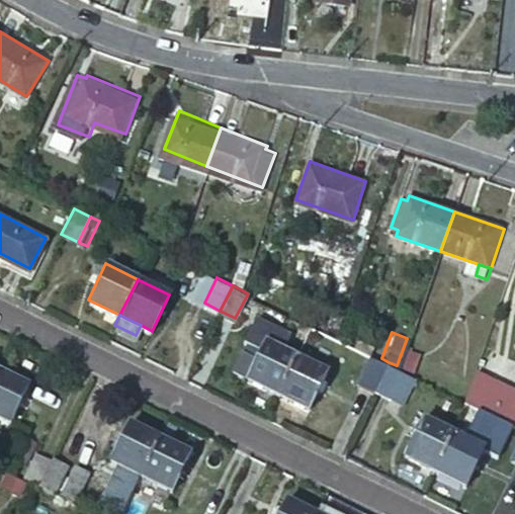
[(263,340),(247,376),(277,392),(295,356),(263,340)]
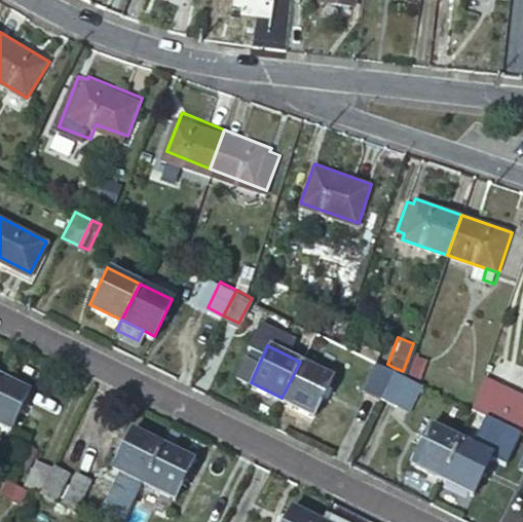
[(373,358),(361,383),(382,394),(395,368),(387,364),(373,358)]
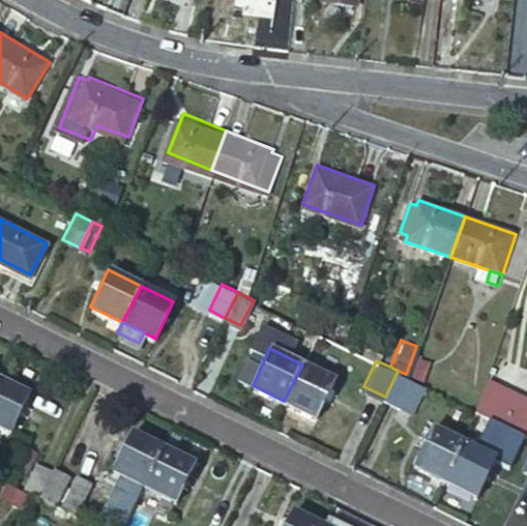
[(302,364),(284,401),(316,417),(334,380),(302,364)]
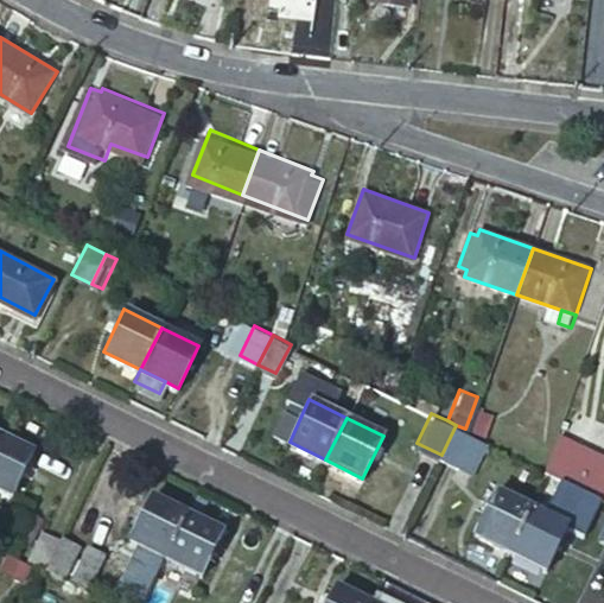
[(456,425),(442,455),(459,464),(475,433),(465,429),(456,425)]
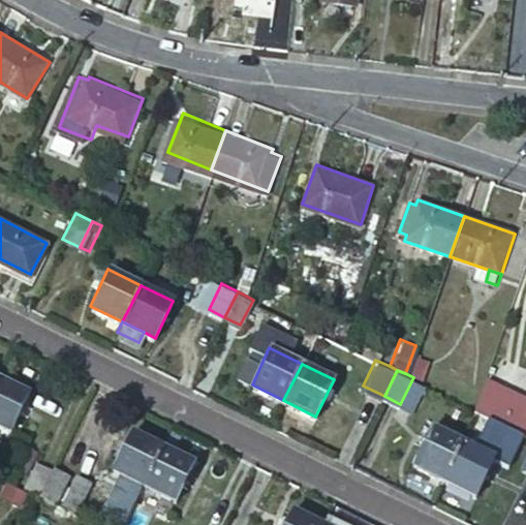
[(0,377),(0,423),(14,431),(33,394),(0,377)]
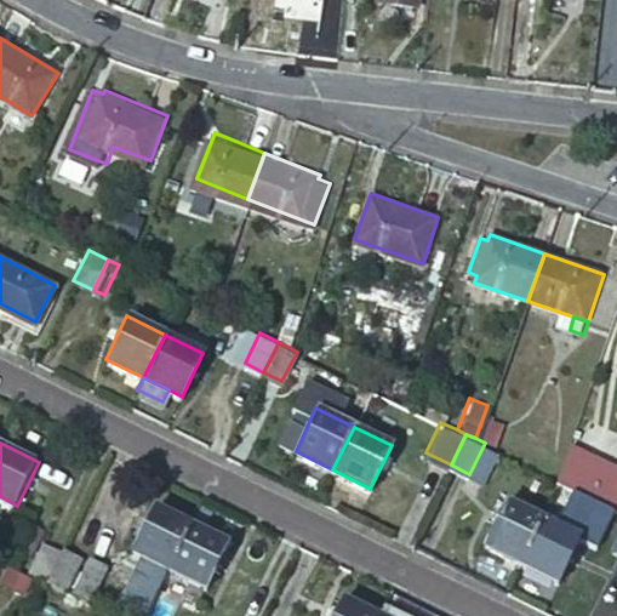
[(500,450),(485,443),(469,474),(484,480),(500,450)]
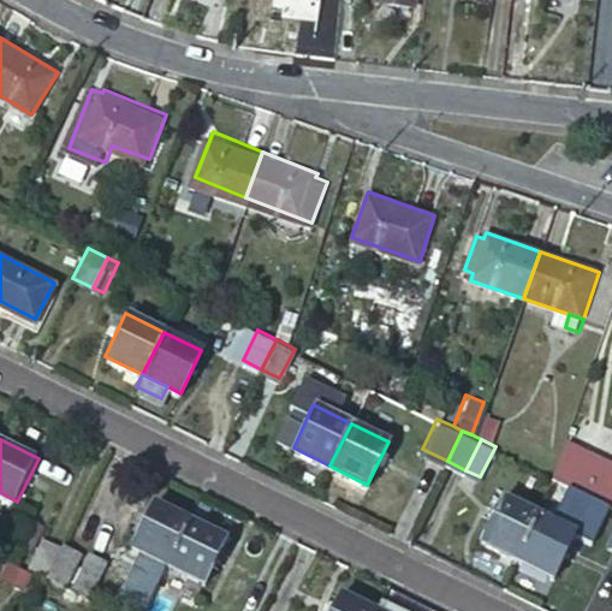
[(516,557),(538,514),(500,496),(479,539),(516,557)]
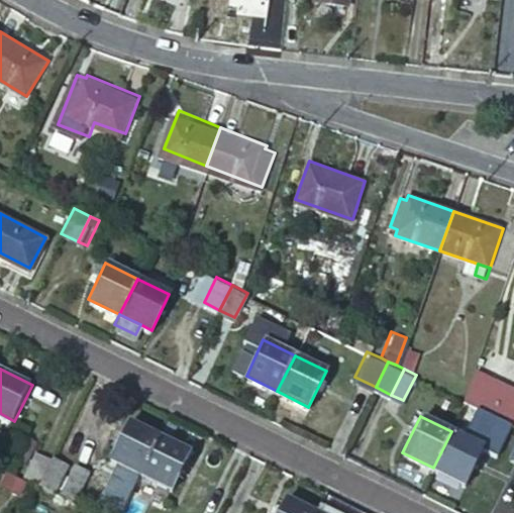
[(111,458),(143,474),(162,437),(129,422),(111,458)]
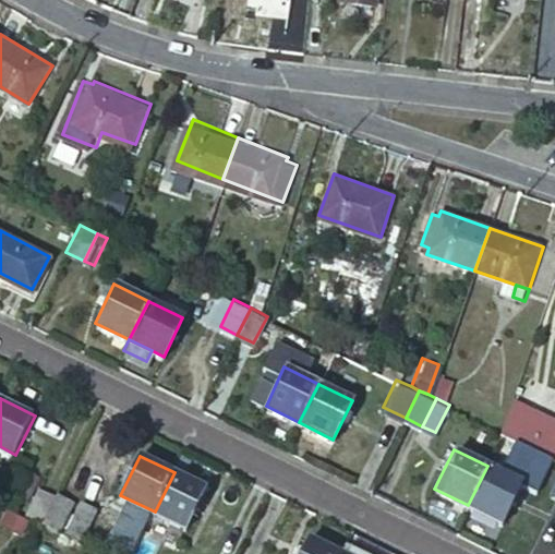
[(502,521),(520,482),(487,466),(468,505),(502,521)]
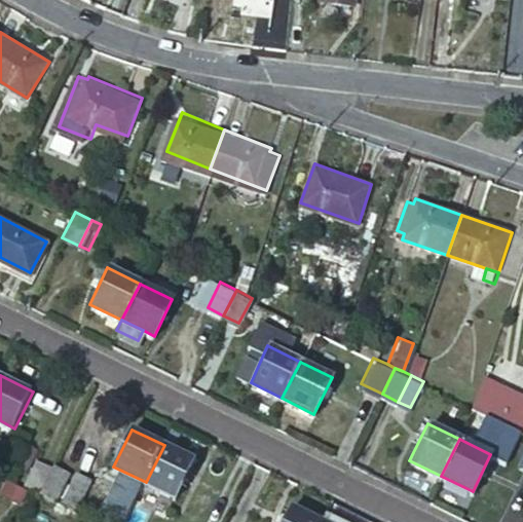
[(40,449),(28,442),(15,465),(27,472),(40,449)]
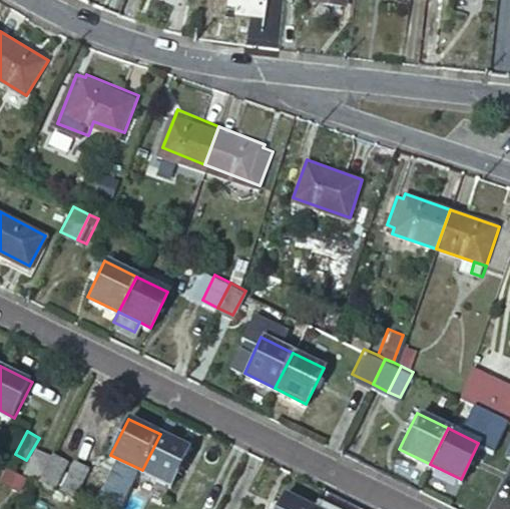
[(142,470),(174,485),(191,448),(160,434),(142,470)]
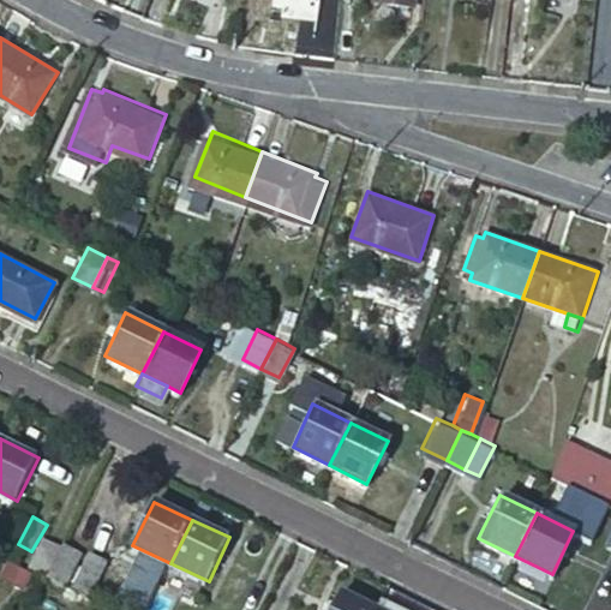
[(30,568),(45,574),(48,576),(60,551),(42,543),(30,568)]
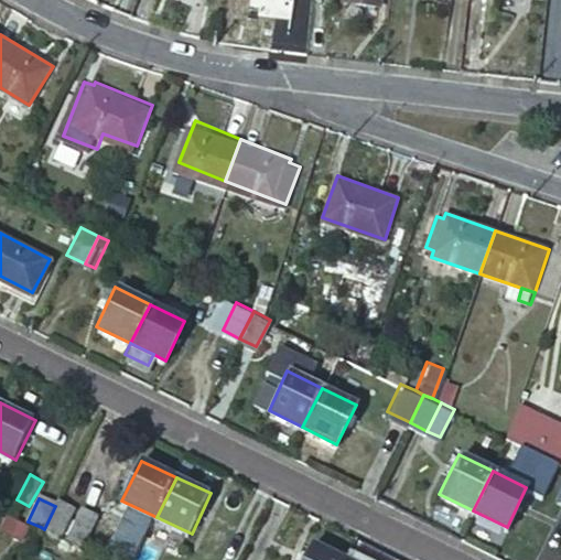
[(57,502),(55,506),(44,529),(63,537),(75,510),(57,502)]
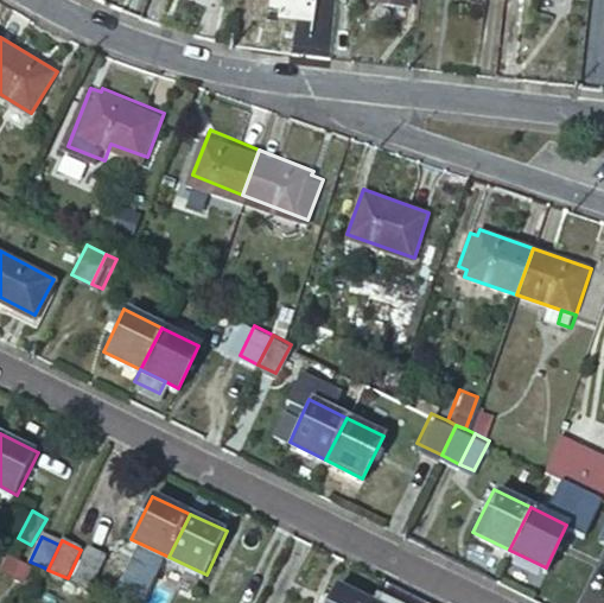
[(90,546),(75,579),(93,588),(108,554),(90,546)]
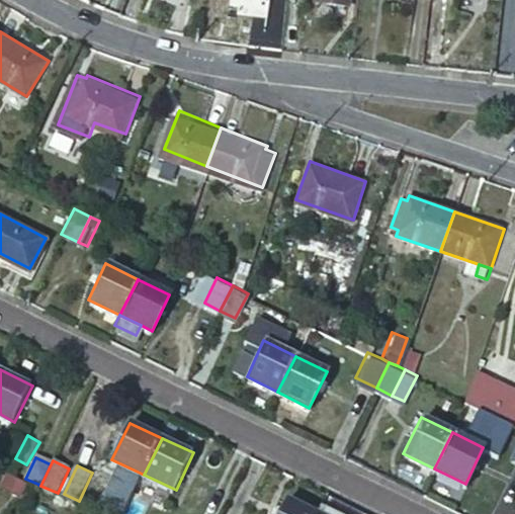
[(122,513),(140,480),(124,473),(106,510),(114,513),(122,513)]
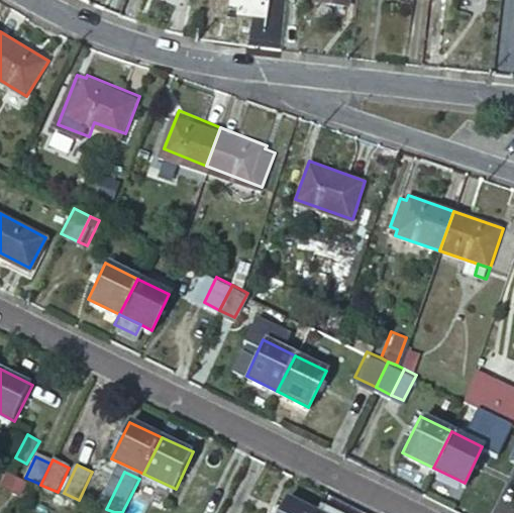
[(281,512),(319,512),(320,512),(289,497),(281,512)]
